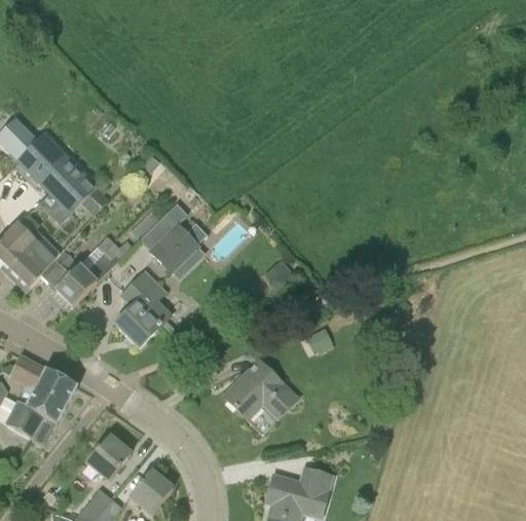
[(42,133),(36,139),(23,125),(3,145),(49,192),(39,202),(59,222),(80,201),(96,186),(42,133)]
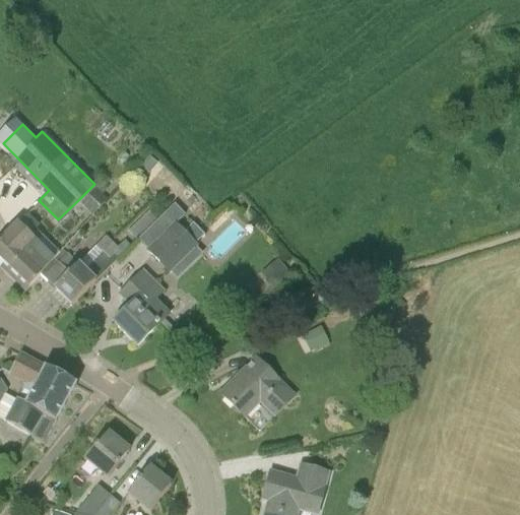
[(148,151),(134,168),(143,176),(156,158),(148,151)]
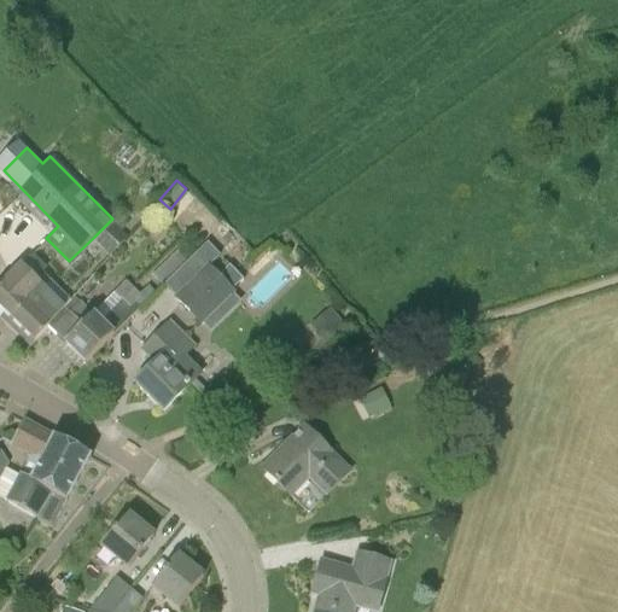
[(94,237),(109,250),(126,233),(112,219),(94,237)]
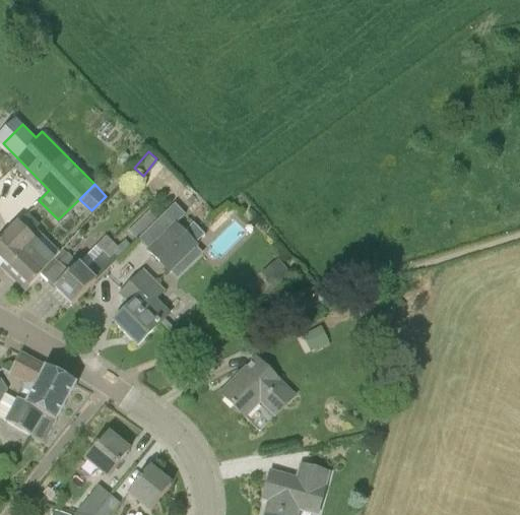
[(136,237),(161,210),(152,202),(128,228),(136,237)]
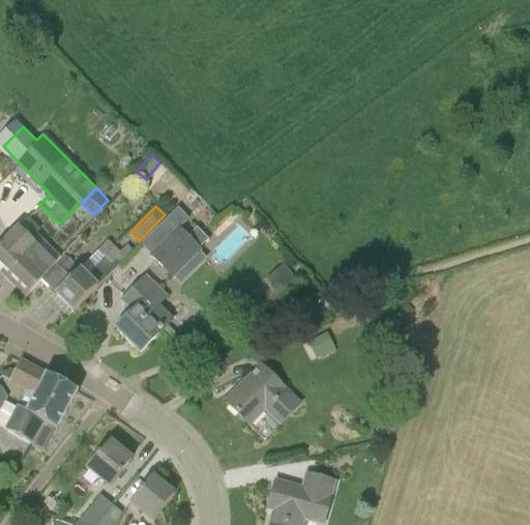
[(56,258),(55,258),(37,240),(42,235),(36,229),(39,226),(27,213),(19,222),(17,224),(0,240),(0,259),(4,264),(0,268),(25,292),(34,283),(33,283),(56,258)]
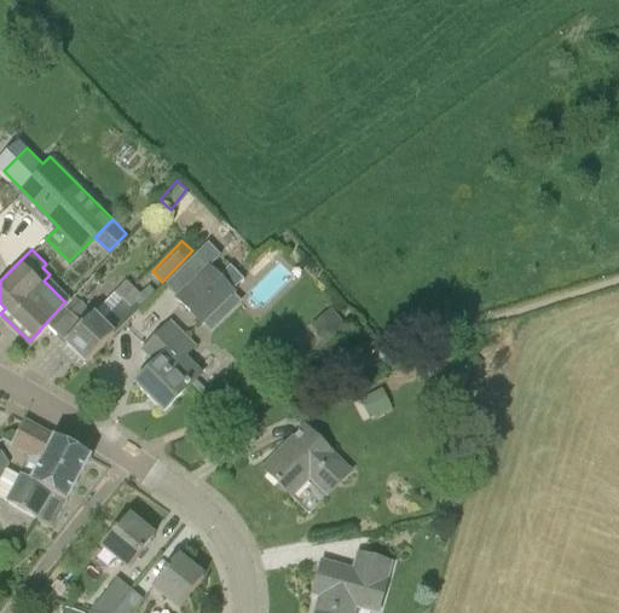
[(204,262),(174,293),(201,319),(231,288),(230,287),(242,275),(227,261),(217,273),(204,262)]
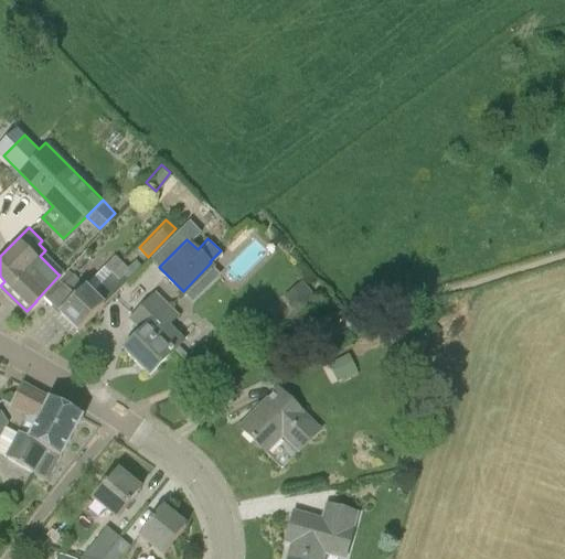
[(36,301),(43,294),(77,328),(104,300),(142,262),(136,256),(127,264),(115,251),(104,262),(110,270),(92,290),(84,283),(86,281),(68,265),(59,275),(60,275),(35,301),(36,301)]
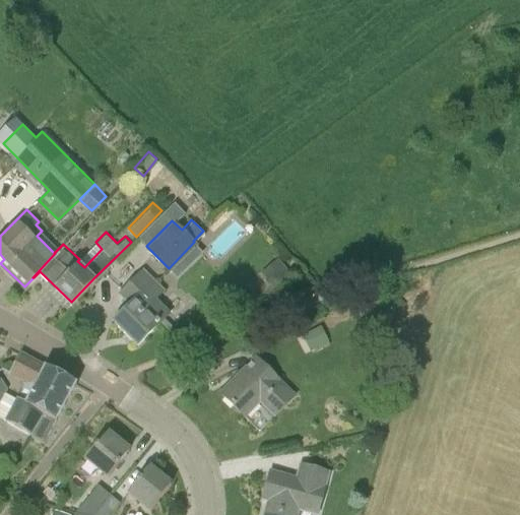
[(278,256),(262,269),(274,284),(291,270),(278,256)]
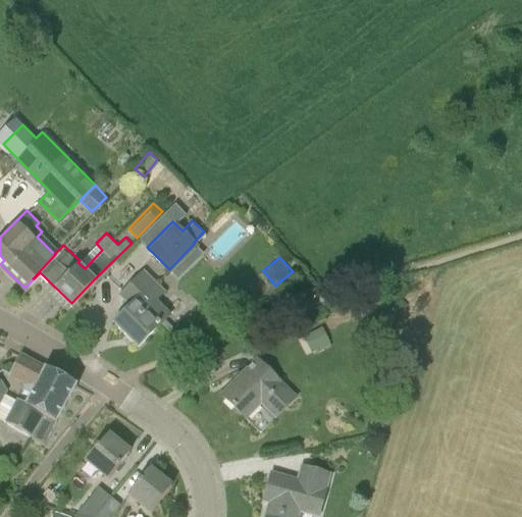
[(138,344),(166,315),(143,292),(155,280),(143,268),(120,292),(131,303),(113,320),(138,344)]
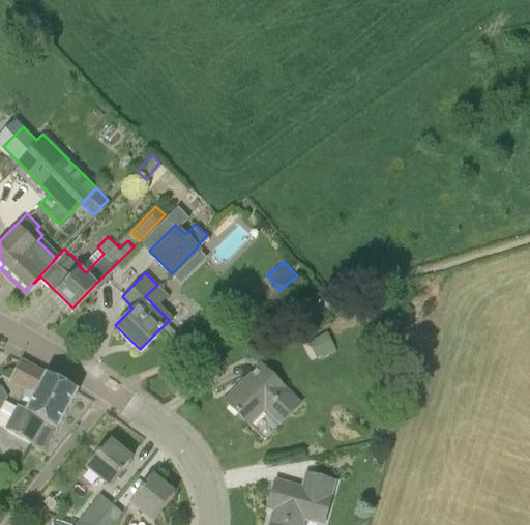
[(327,328),(308,337),(317,352),(335,343),(327,328)]
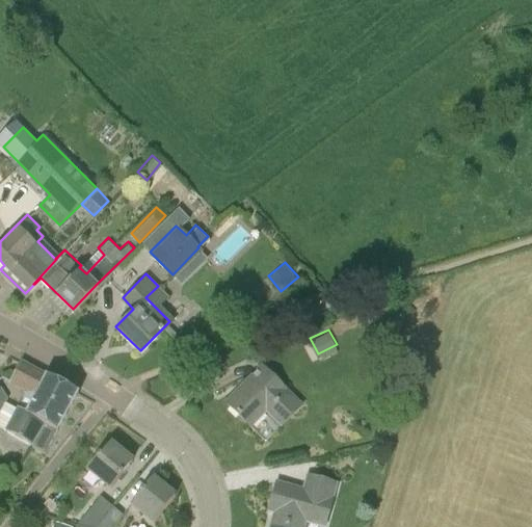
[(19,359),(9,377),(8,378),(26,388),(5,428),(46,450),(78,390),(19,359)]
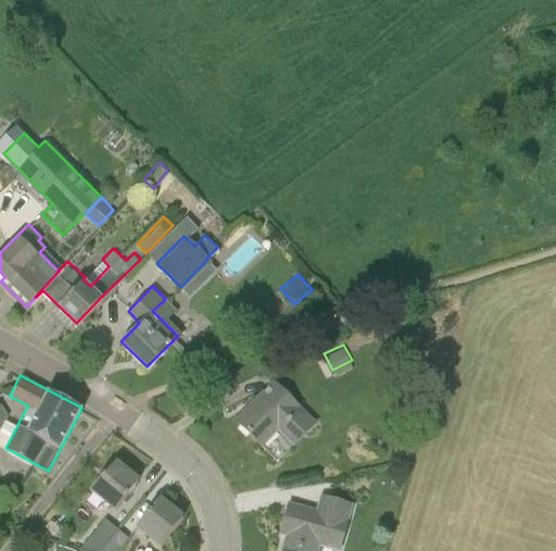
[(314,420),(272,379),(236,417),(262,442),(285,417),(301,433),(314,420)]
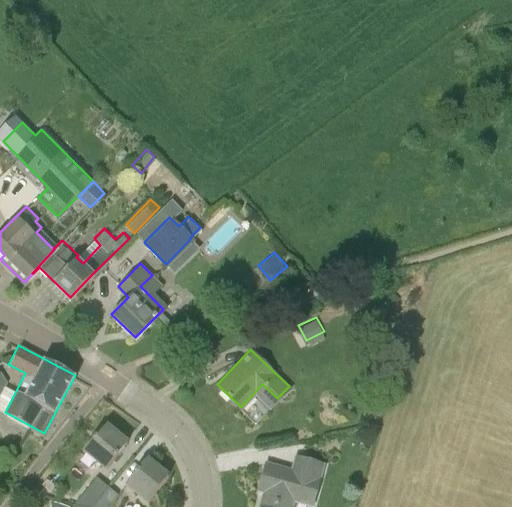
[(106,466),(127,441),(105,423),(95,434),(95,433),(83,448),(106,466)]
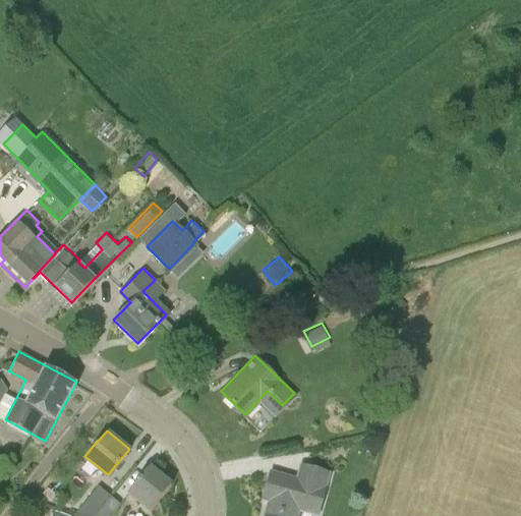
[(268,499),(263,515),(296,515),(301,497),(321,501),(329,469),(300,462),(297,476),(271,469),(263,497),(268,499)]
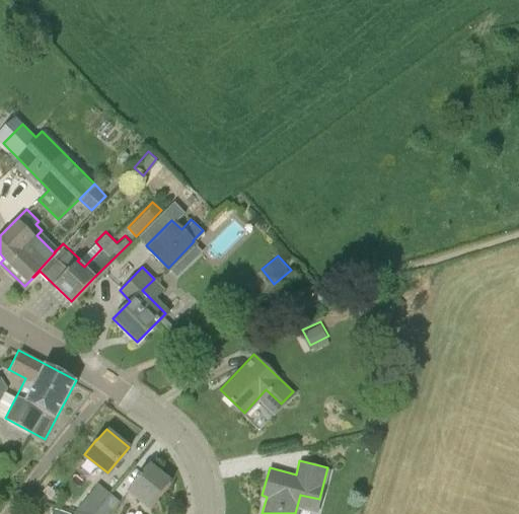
[(149,506),(170,481),(147,462),(127,488),(149,506)]
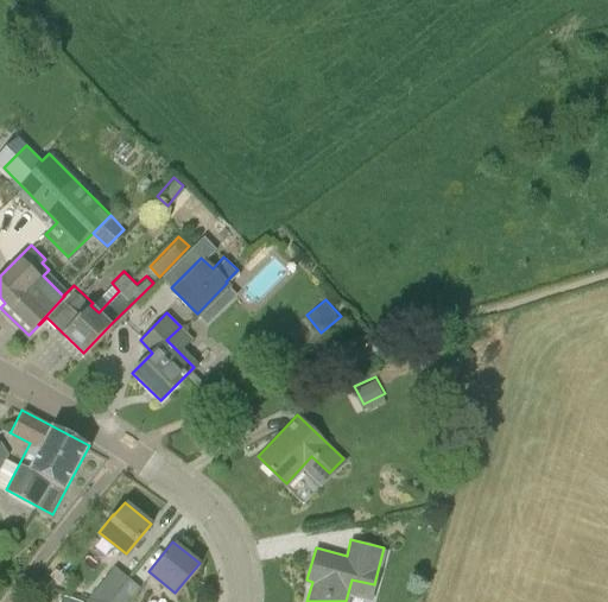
[(87,596),(106,601),(128,575),(114,564),(87,596)]
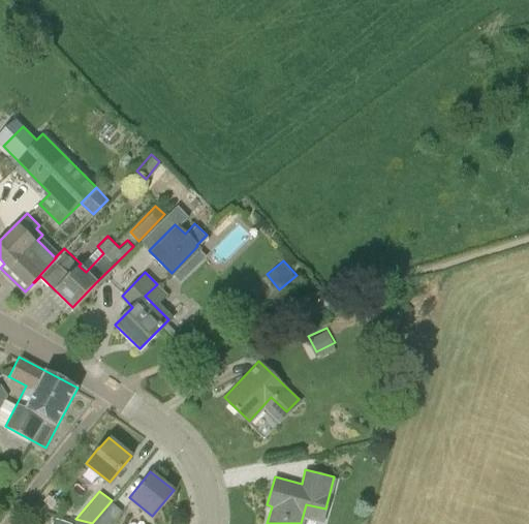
[(107,523),(121,509),(112,500),(92,523),(94,523),(107,523)]
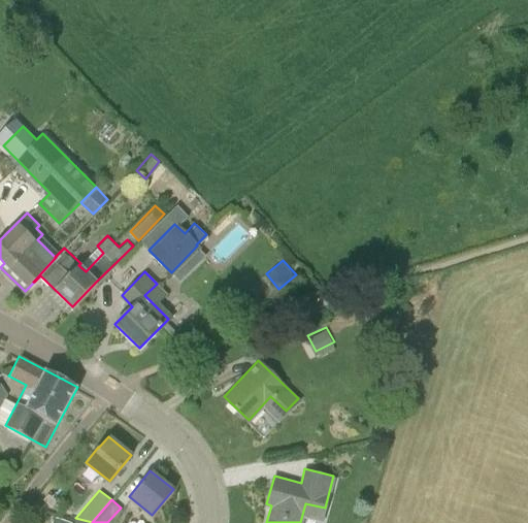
[(55,514),(51,522),(71,522),(72,520),(55,514)]
